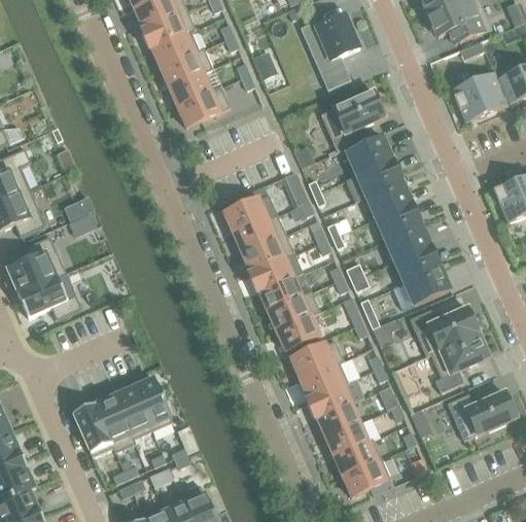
[(129,0),(134,10),(158,0),(129,0)]
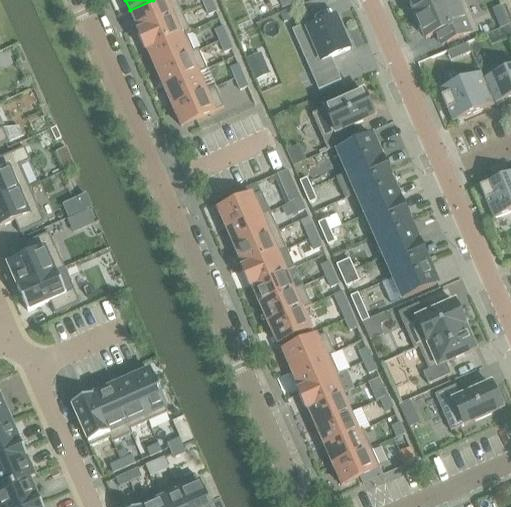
[(153,0),(130,10),(138,29),(181,10),(176,0),(153,0)]
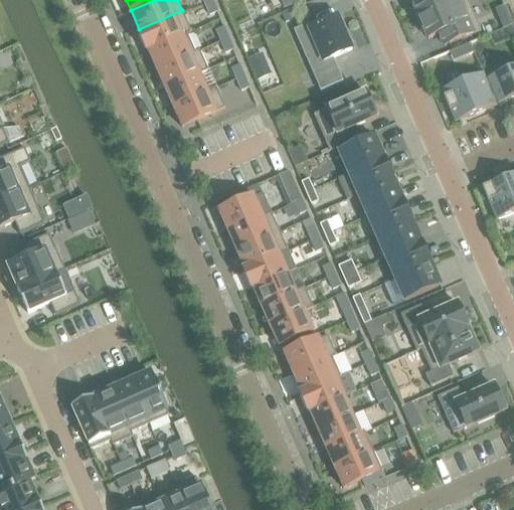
[(204,0),(209,11),(216,8),(212,0),(204,0)]
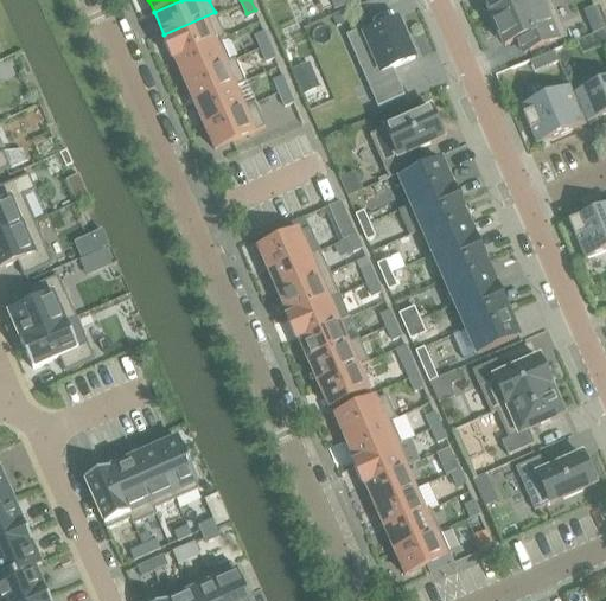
[(485,0),(482,1),(488,17),(525,0),(485,0)]
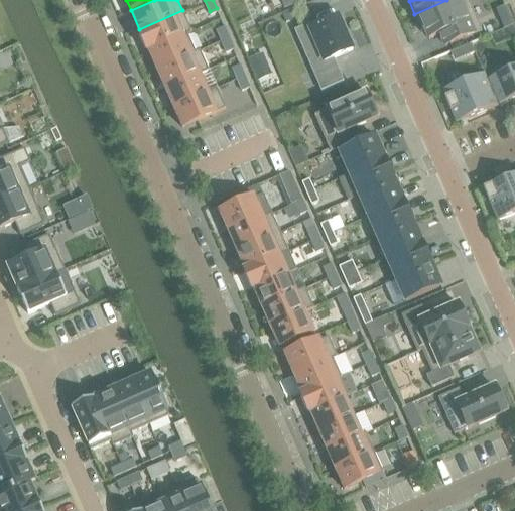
[(478,27),(466,0),(446,0),(414,14),(420,27),(423,26),(427,35),(439,30),(444,41),(478,27)]
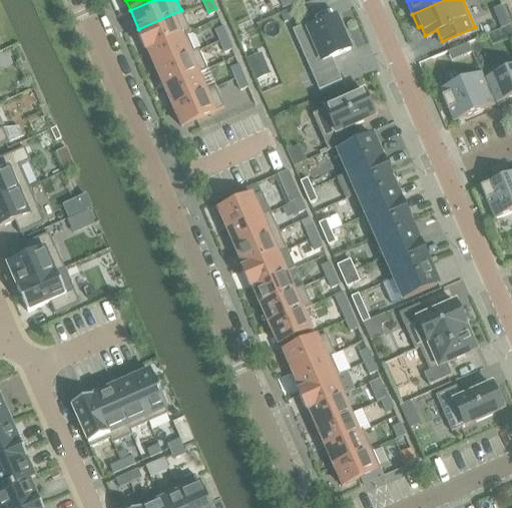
[(293,6),(281,11),(284,18),(296,13),(293,6)]
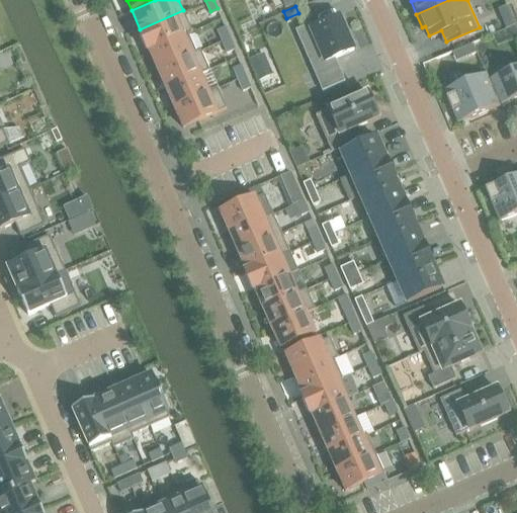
[(183,10),(140,29),(139,30),(147,50),(148,49),(187,32),(191,30),(183,10)]
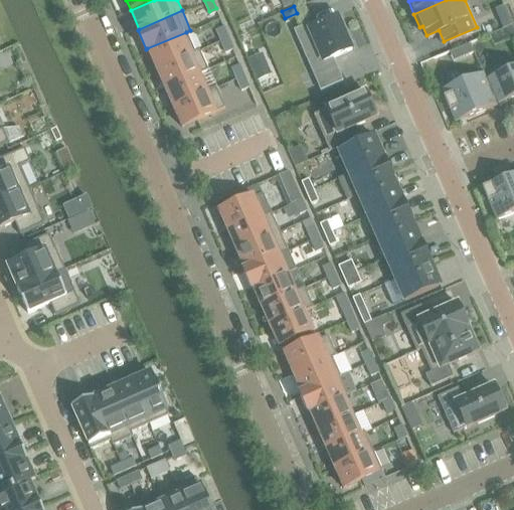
[(307,20),(293,26),(319,88),(342,77),(332,54),(350,46),(336,13),(309,25),(307,20)]
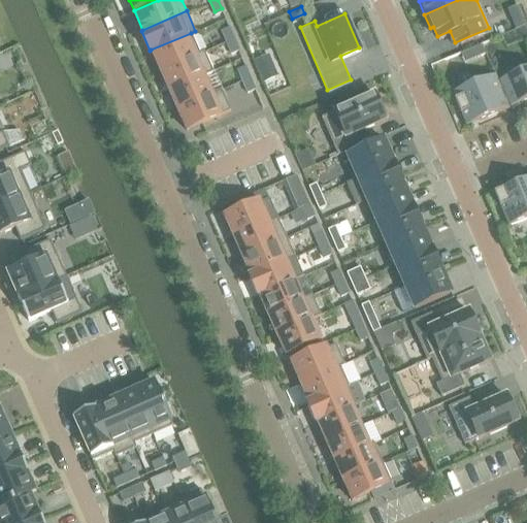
[(221,27),(226,39),(233,36),(228,25),(221,27)]
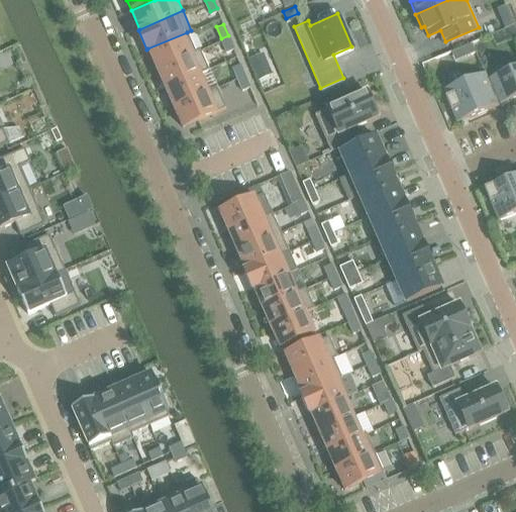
[(515,38),(515,28),(507,33),(510,41),(515,38)]
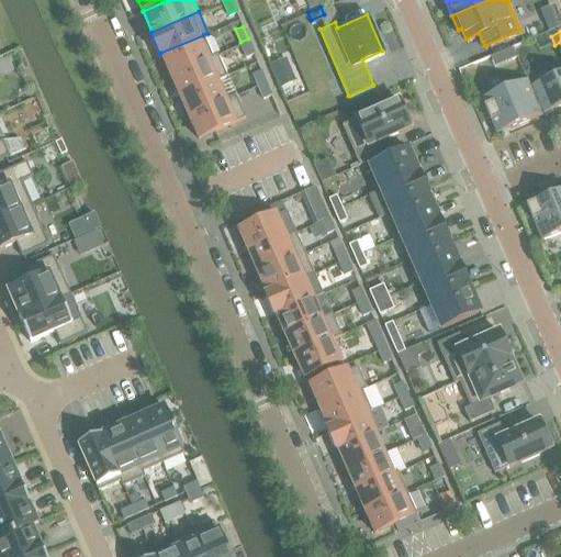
[(203,35),(160,53),(169,73),(211,55),(211,53),(203,35)]
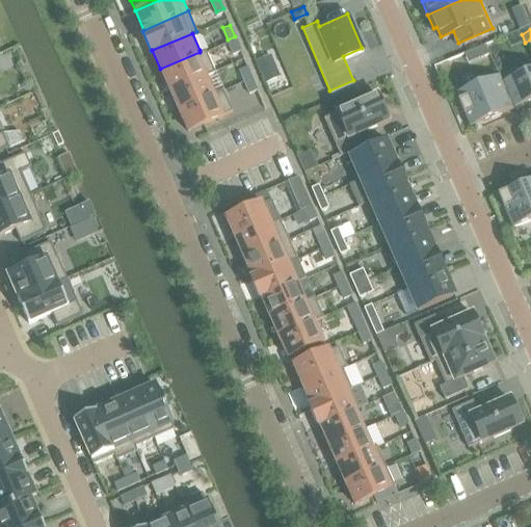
[(235,36),(228,40),(233,51),(239,48),(235,36)]
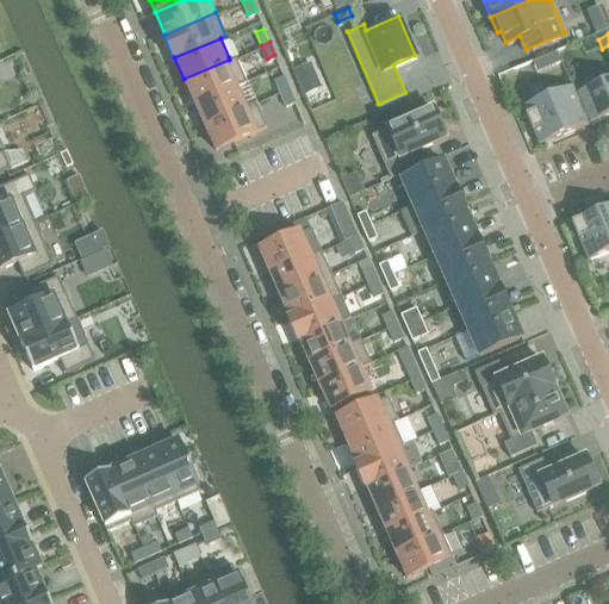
[(569,64),(564,54),(550,60),(553,70),(569,64)]
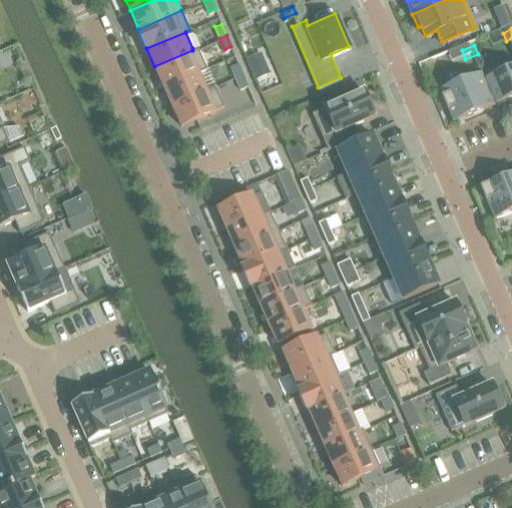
[(192,50),(154,66),(163,85),(196,71),(205,67),(196,47),(192,48),(192,50)]
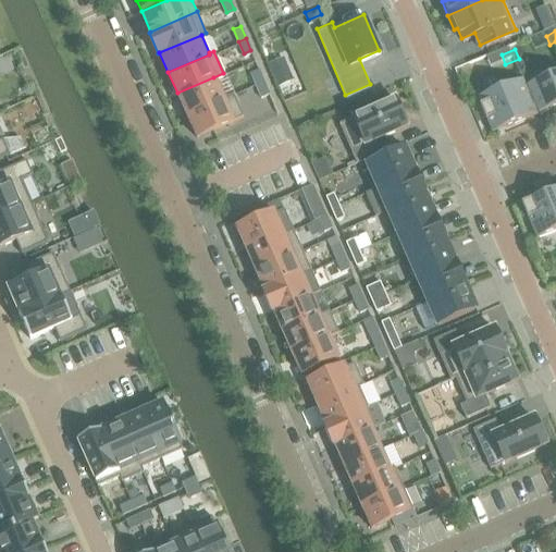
[(278,84),(293,76),(282,53),(267,60),(278,84)]
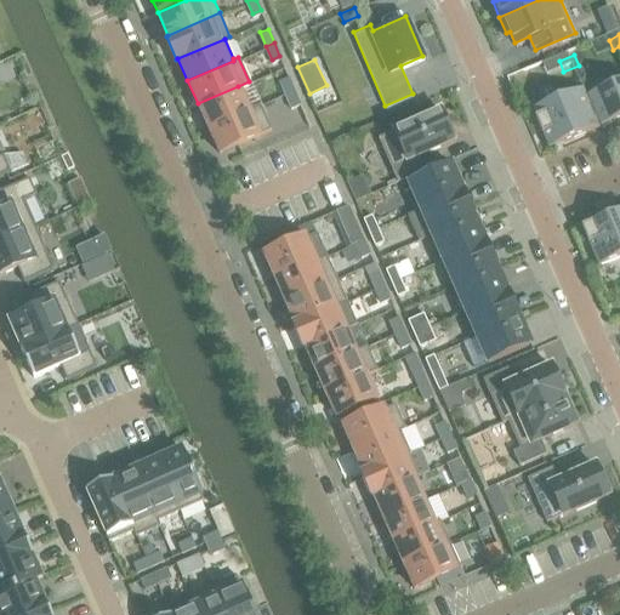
[(279,78),(285,91),(293,87),(288,74),(279,78)]
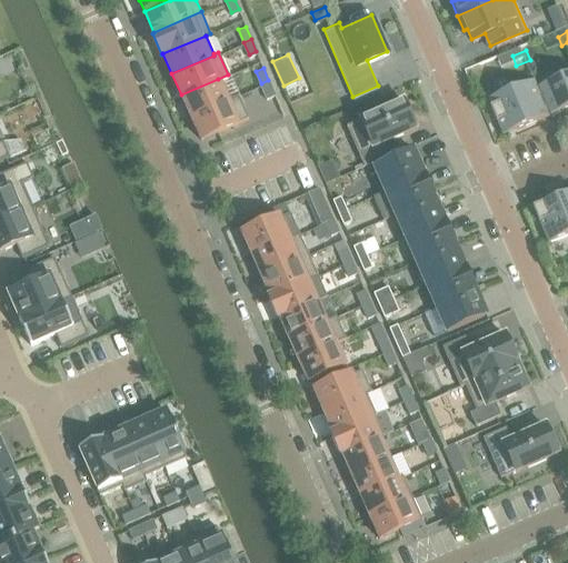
[(567,70),(536,84),(548,112),(567,103),(567,70)]
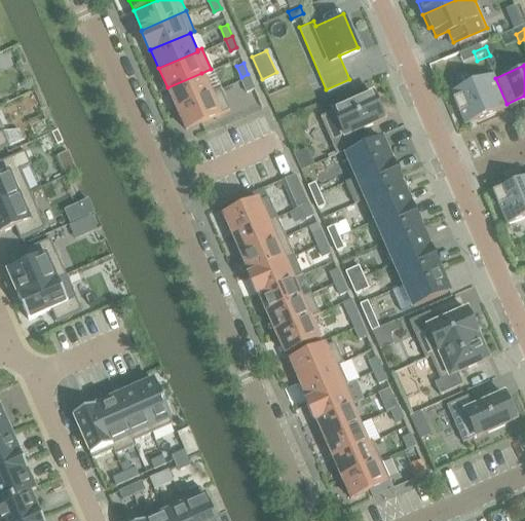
[(493,71),(449,89),(463,122),(507,104),(495,78),(493,71)]
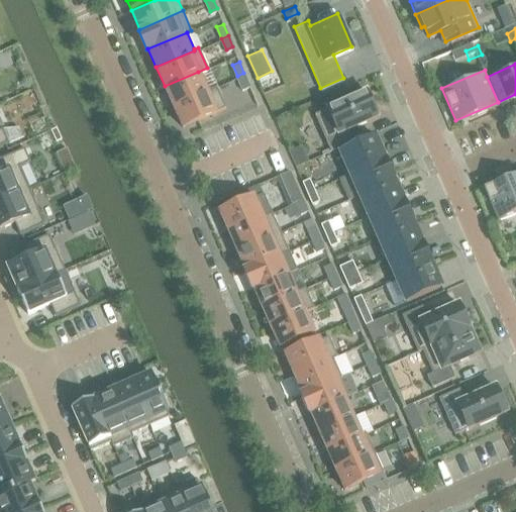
[(198,72),(165,86),(173,104),(205,90),(205,89),(198,72)]
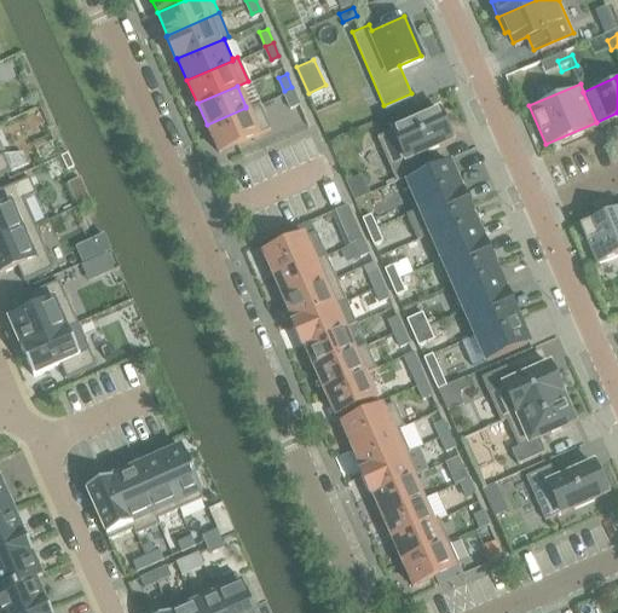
[(292,87),(284,91),(289,105),(298,102),(292,87)]
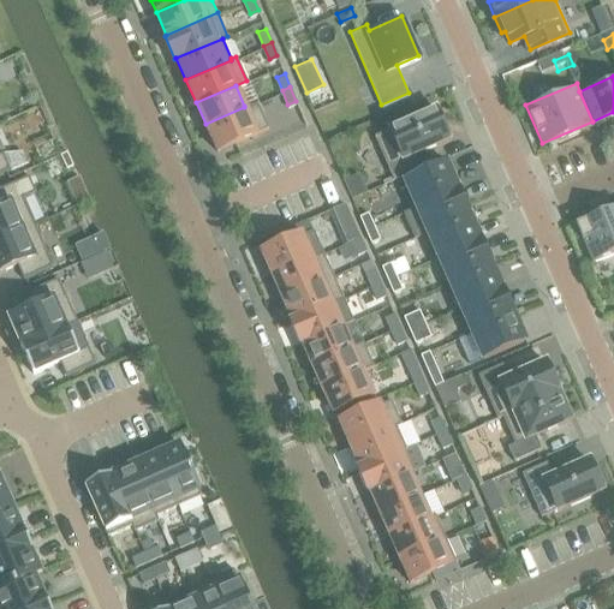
[(244,107),(206,124),(215,148),(266,126),(255,101),(244,106),(244,107)]
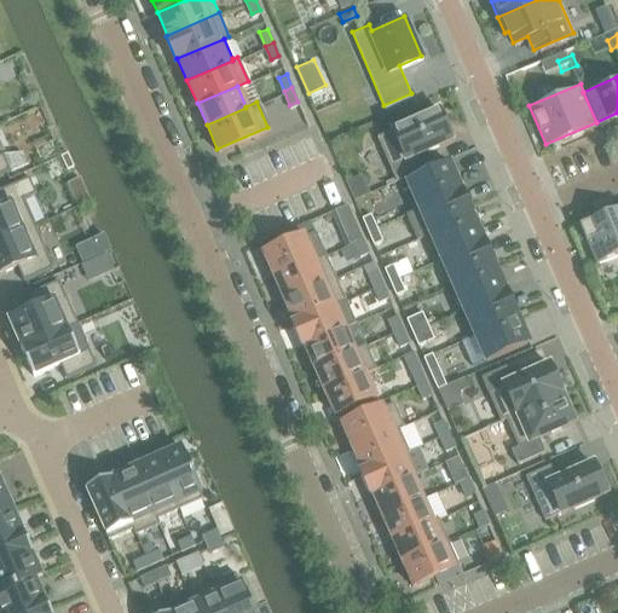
[(437,108),(376,134),(390,165),(396,178),(421,167),(415,152),(450,137),(437,108)]
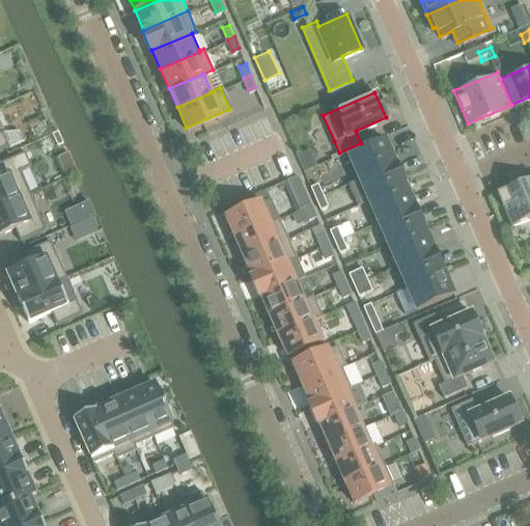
[(19,128),(2,131),(8,143),(8,144),(23,138),(19,128)]
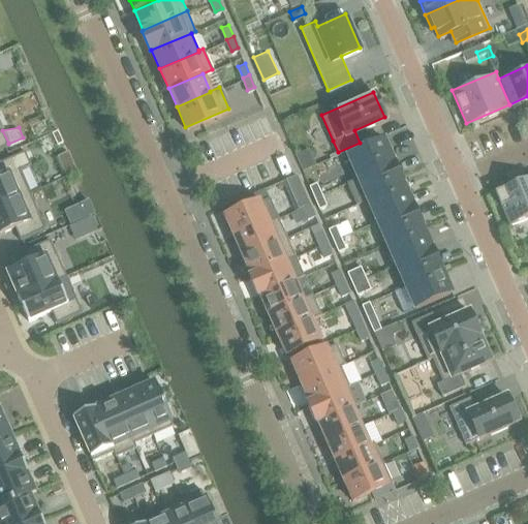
[(51,130),(57,143),(62,140),(57,128),(51,130)]
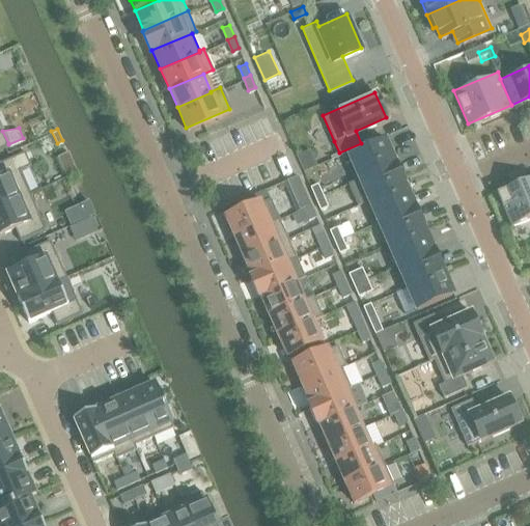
[(0,147),(8,143),(2,131),(0,131),(0,147)]
